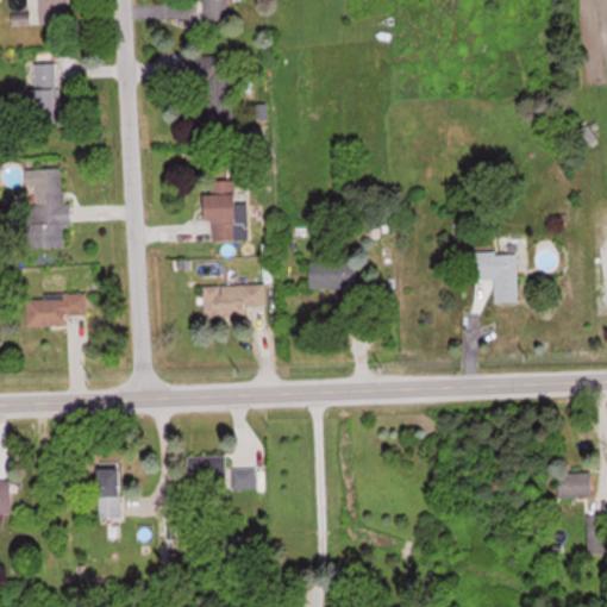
[(37,0),(37,25),(68,24),(67,0),(37,0)]
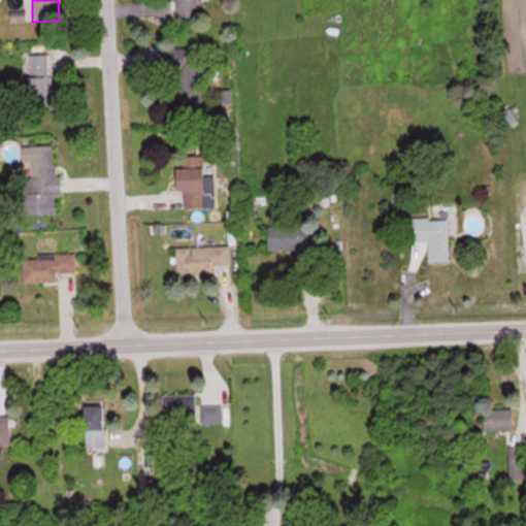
[(174,0),(174,18),(195,18),(194,0),(174,0)]
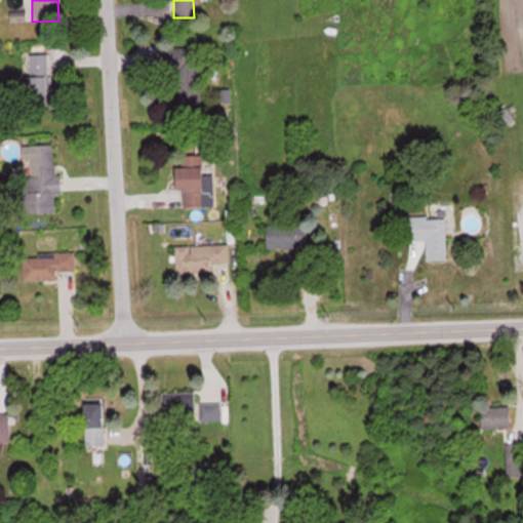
[(200,105),(199,47),(174,48),(175,106),(200,105)]
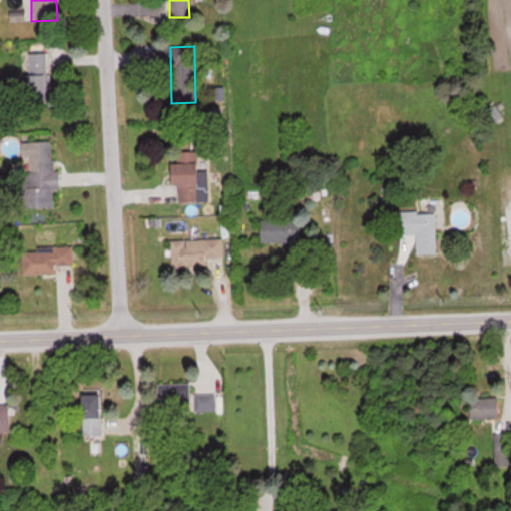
[(26,54),(26,102),(48,102),(48,54),(26,54)]
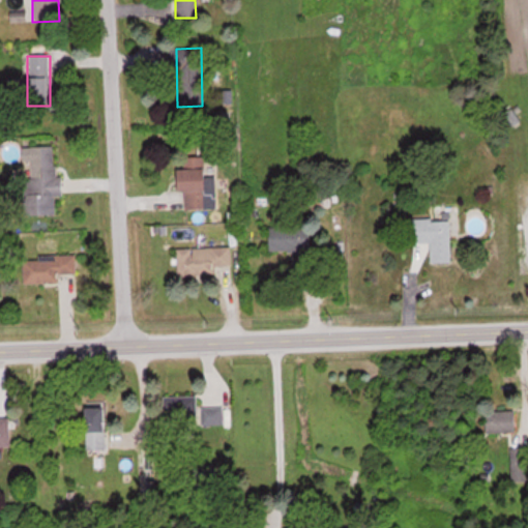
[(503,115),(509,110),(519,121),(511,126),(503,115)]
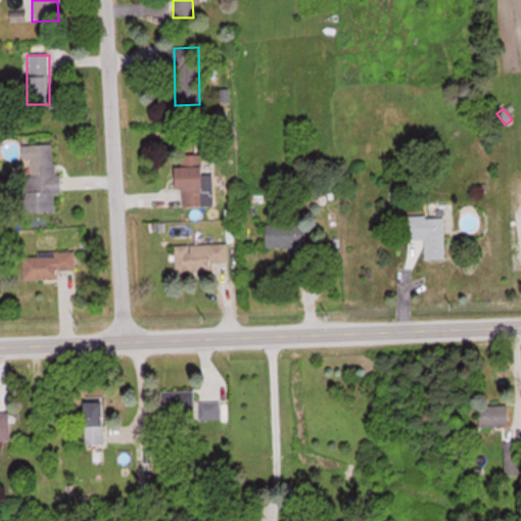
[(21,177),(22,214),(54,214),(54,194),(57,194),(56,145),(30,145),(31,177),(21,177)]
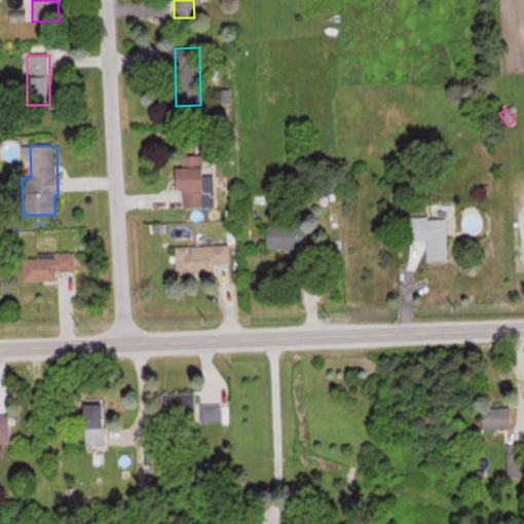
[(207,156),(179,157),(180,209),(208,208),(207,156)]
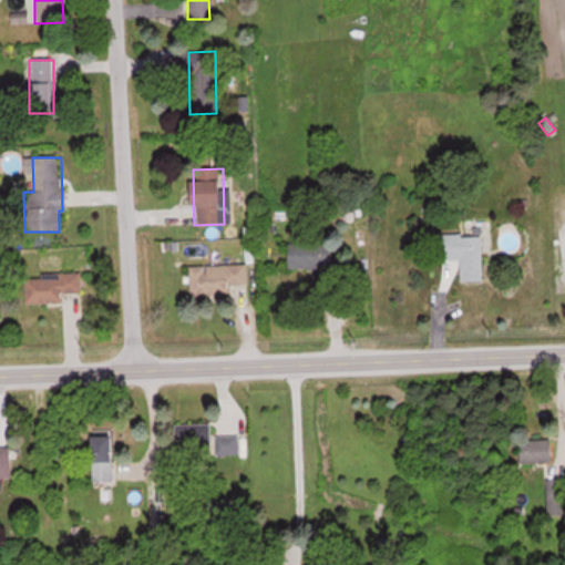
[(461,281),(481,281),(481,236),(442,237),(442,259),(461,259),(461,281)]
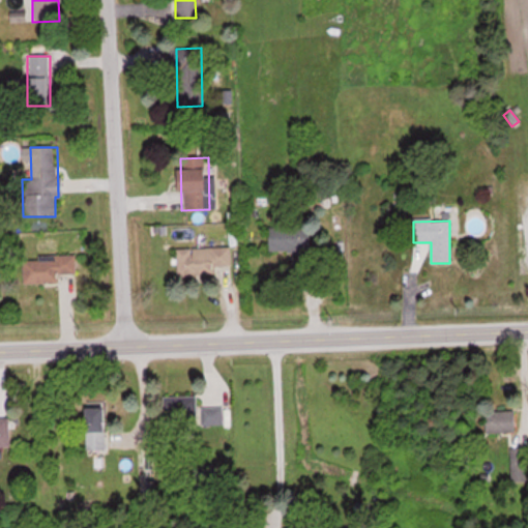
[(269,252),(296,252),(296,267),(310,267),(310,227),(269,227),(269,252)]
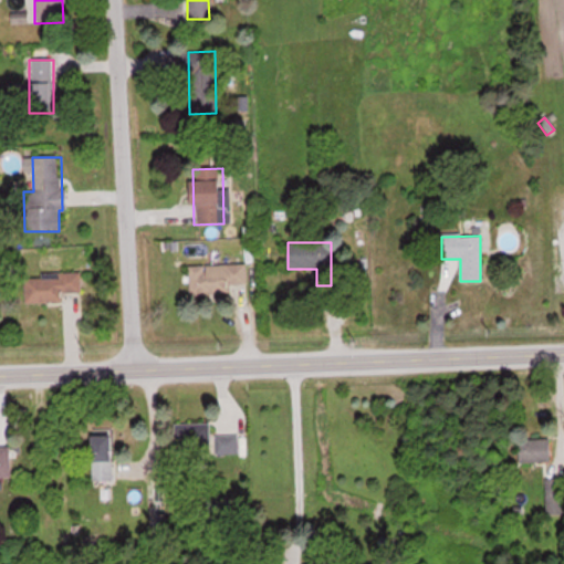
[(246,265),(188,265),(188,292),(246,292),(246,265)]
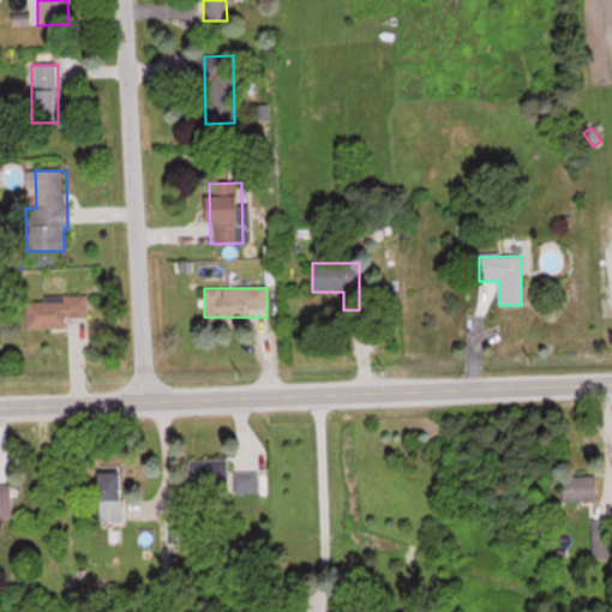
[(88,318),(88,299),(27,299),(27,330),(67,330),(67,318),(88,318)]
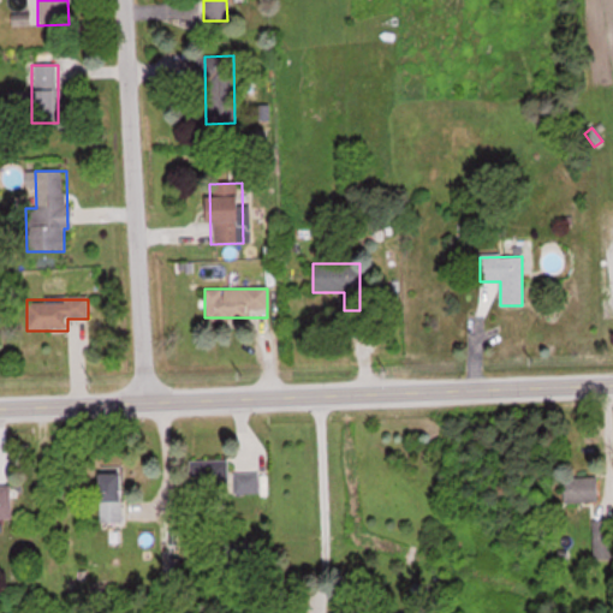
[(190,460),(190,494),(228,494),(228,460),(190,460)]
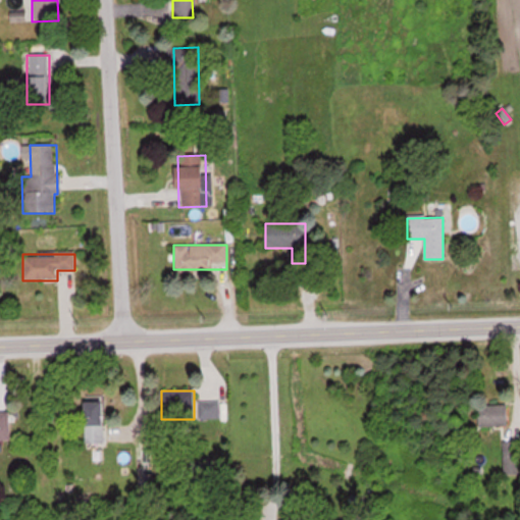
[(103,446),(103,402),(84,402),(84,446),(103,446)]
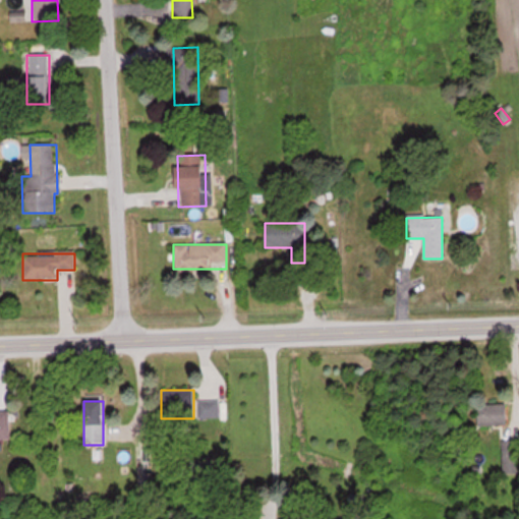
[(218,418),(218,402),(197,402),(197,418),(218,418)]
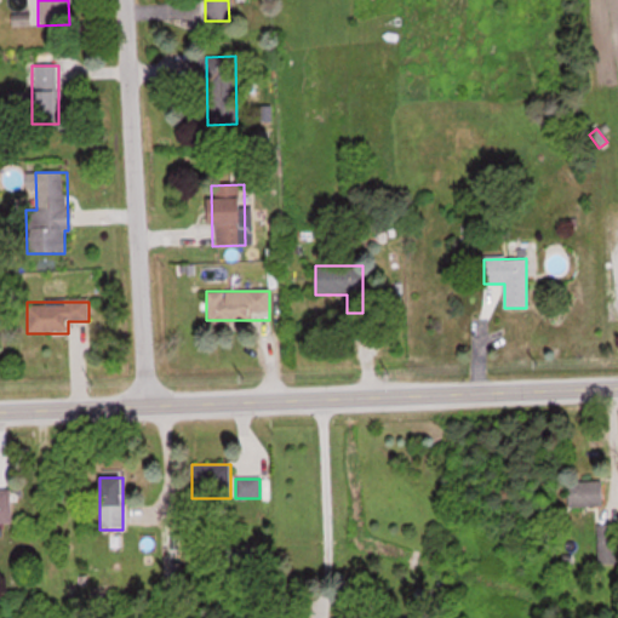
[(602,509),(602,484),(568,484),(568,509),(602,509)]
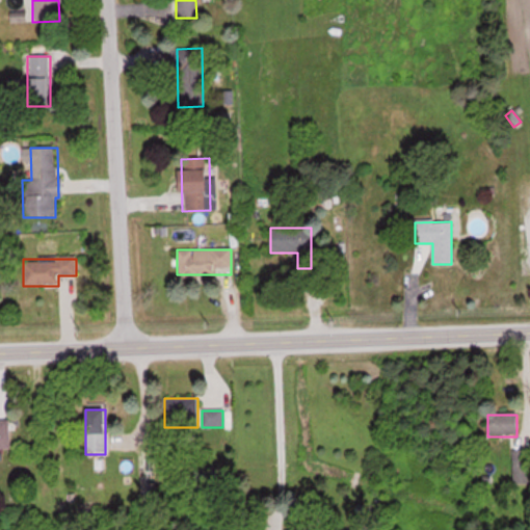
[(0,450),(10,450),(10,422),(0,422),(0,450)]
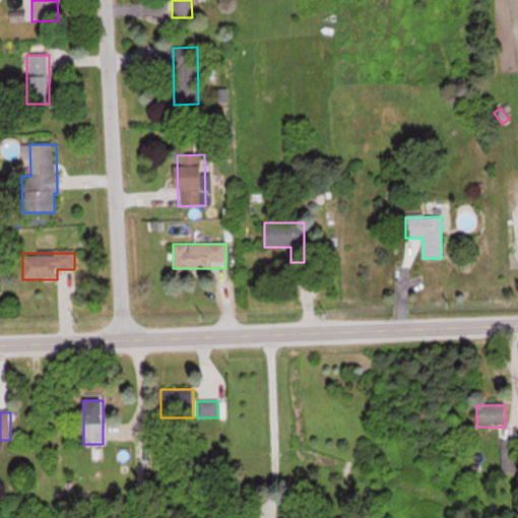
[(517,473),(517,441),(501,441),(501,473),(517,473)]
